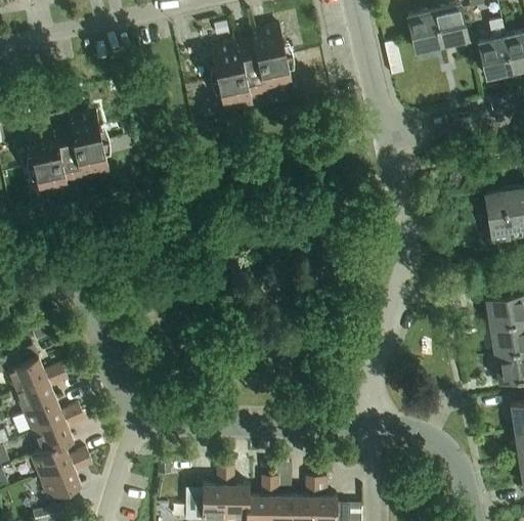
[(433,9),(441,45),(467,39),(459,3),(433,9)]
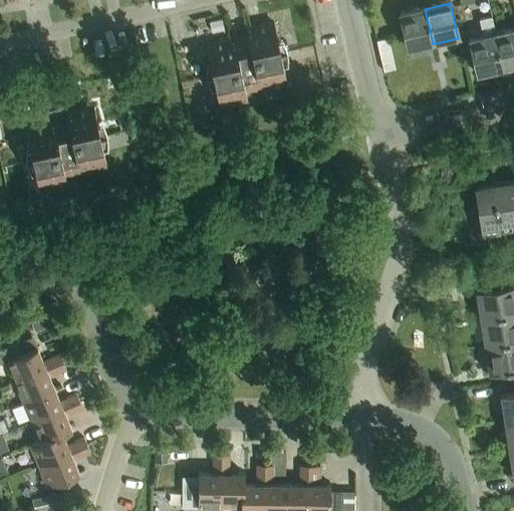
[(407,50),(433,44),(425,9),(399,15),(407,50)]
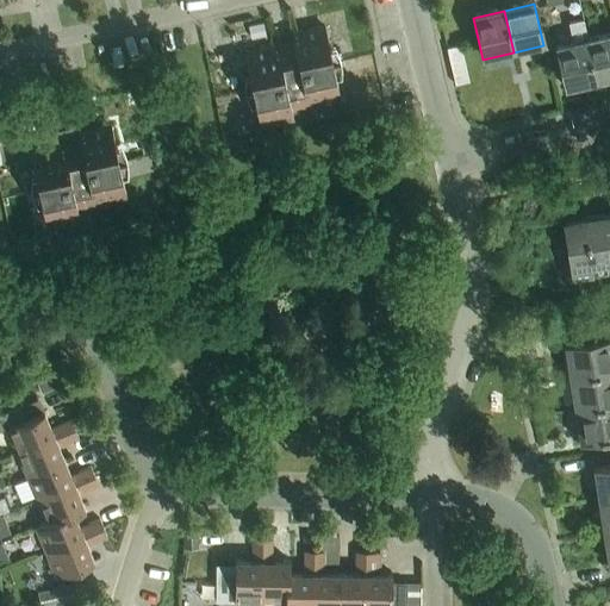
[(331,101),(340,99),(325,30),(292,37),(294,47),(246,57),(260,126),(292,119),(293,126),(335,117),(331,101)]
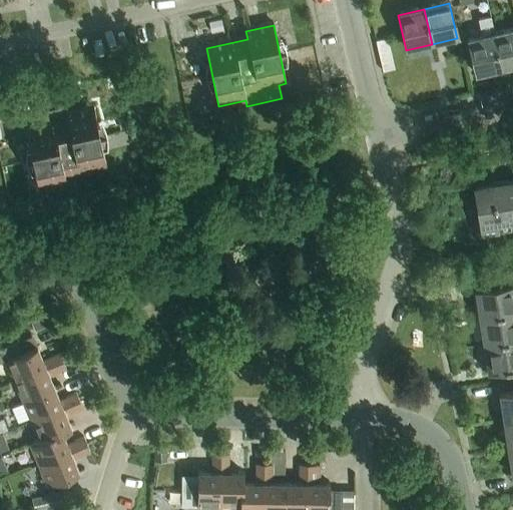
[(512,31),(493,36),(501,70),(512,67),(512,31)]
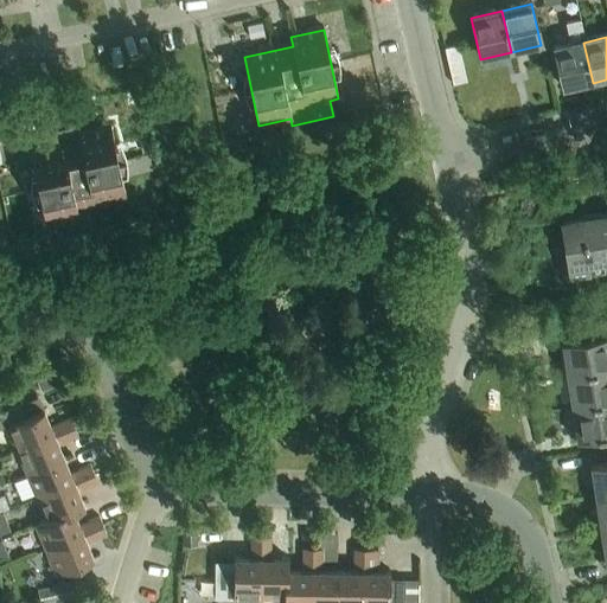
[(562,90),(593,83),(583,43),(553,49),(562,90)]
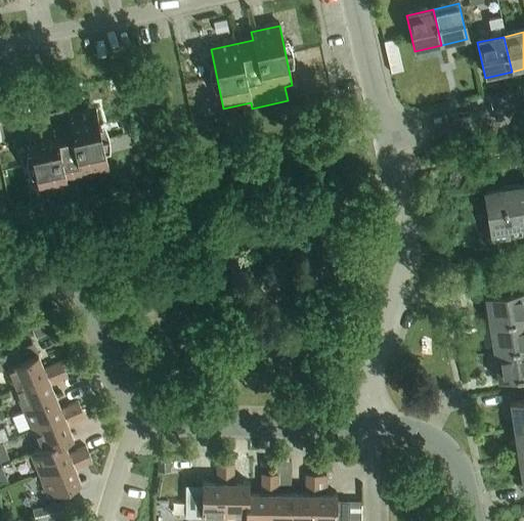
[(67,180),(108,171),(95,112),(68,118),(67,113),(31,121),(34,134),(27,135),(40,194),(68,188),(67,180)]
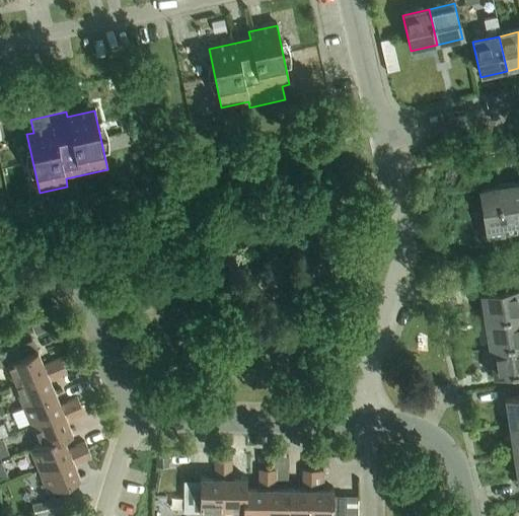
[(128,122),(120,124),(122,135),(130,133),(128,122)]
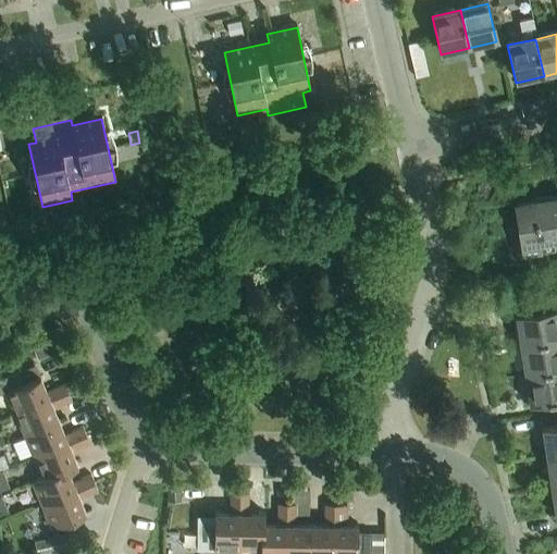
[(556,242),(556,197),(530,202),(517,205),(520,220),(520,225),(516,226),(520,254),(524,253),(525,256),(553,251),(552,243),(556,242)]
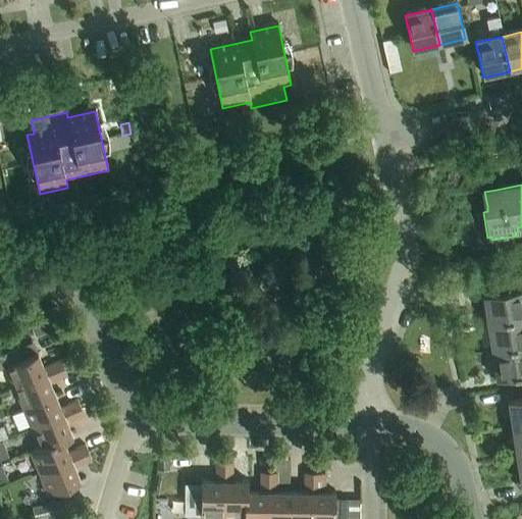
[(521,280),(502,284),(504,296),(481,300),(485,326),(521,320),(521,280)]
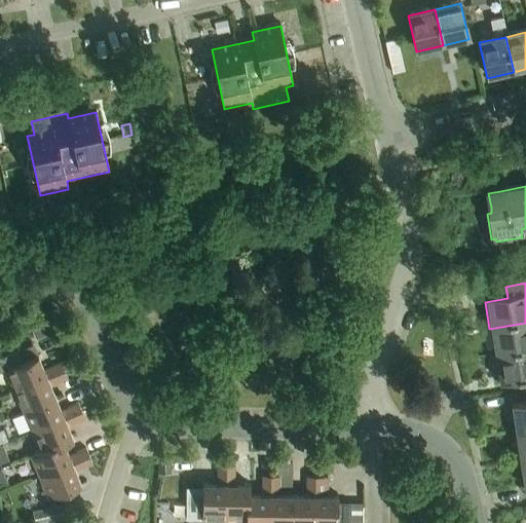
[(493,357),(525,350),(525,323),(489,329),(493,357)]
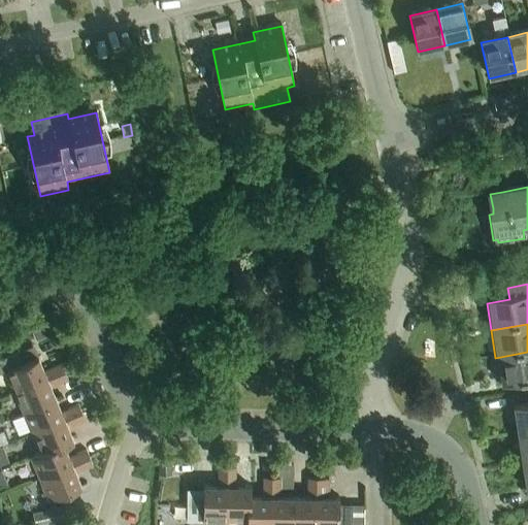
[(527,382),(527,387),(527,352),(495,358),(500,386),(527,382)]
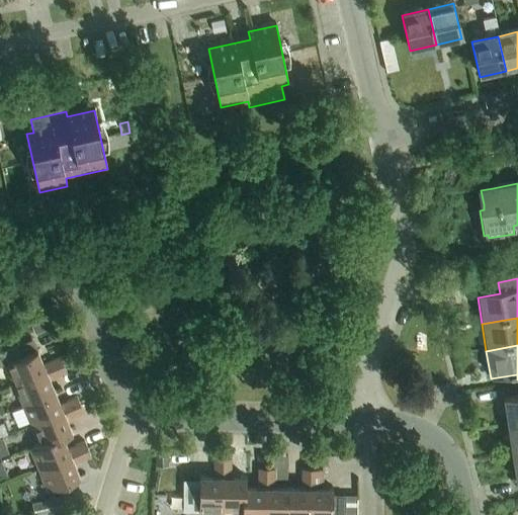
[(37,353),(24,358),(19,347),(0,355),(0,368),(5,367),(13,388),(63,367),(60,359),(42,366),(37,353)]
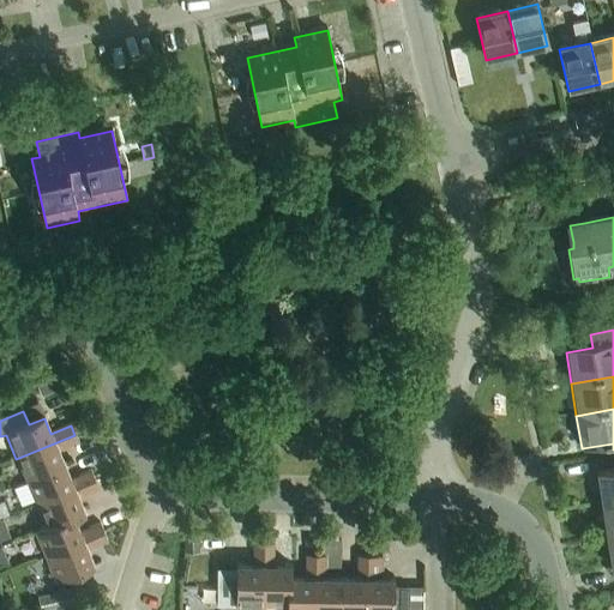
[(16,459),(26,483),(65,467),(59,452),(79,445),(74,435),(16,459)]
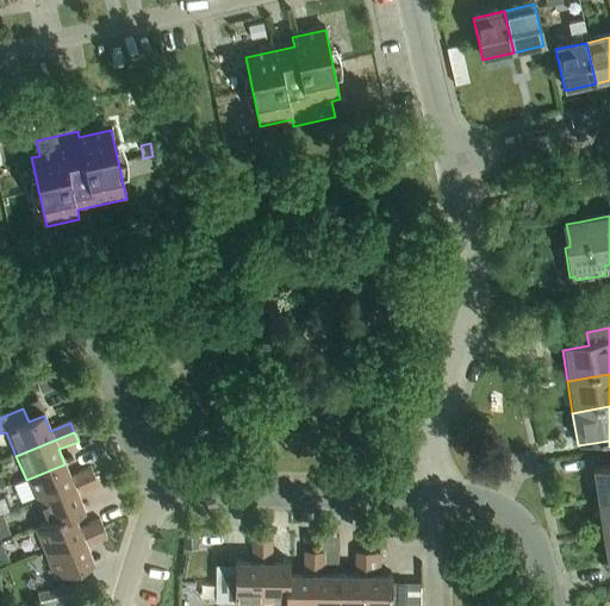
[(26,480),(36,504),(94,479),(91,470),(70,479),(64,464),(26,480)]
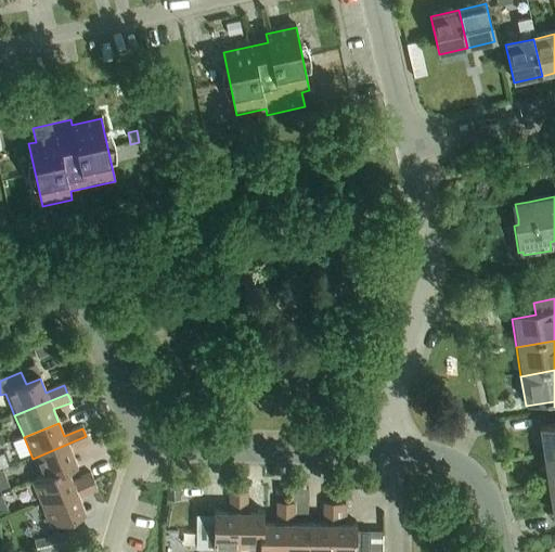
[(554,427),(539,431),(543,460),(554,457),(554,427)]
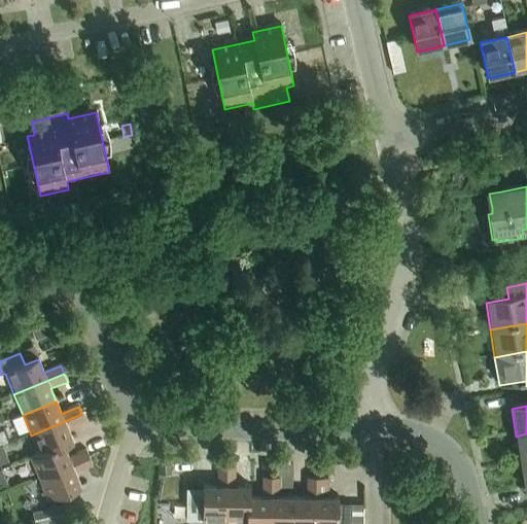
[(30,459),(30,460),(73,443),(68,429),(84,422),(81,414),(31,435),(39,455),(30,459)]
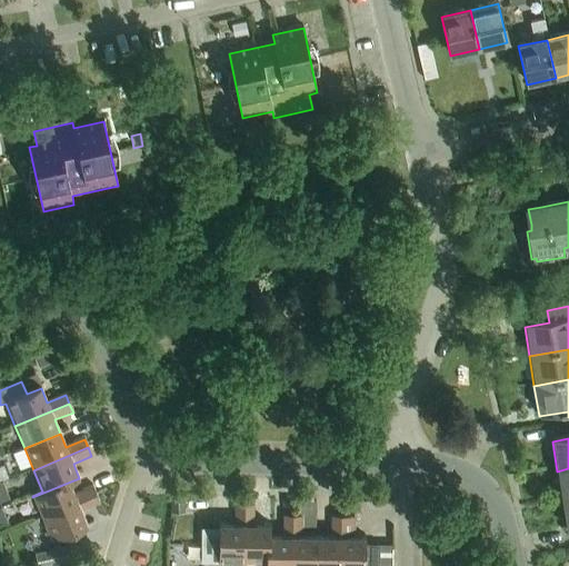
[(568,468),(557,472),(561,502),(568,499),(568,468)]
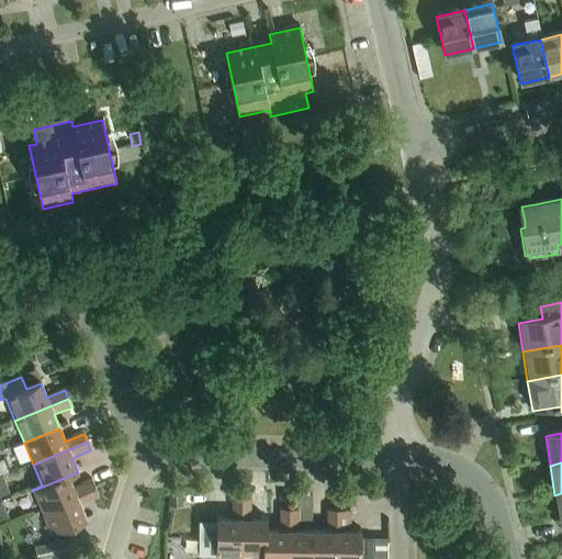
[(32,491),(42,513),(96,490),(91,482),(74,489),(68,477),(78,473),(78,472),(32,491)]
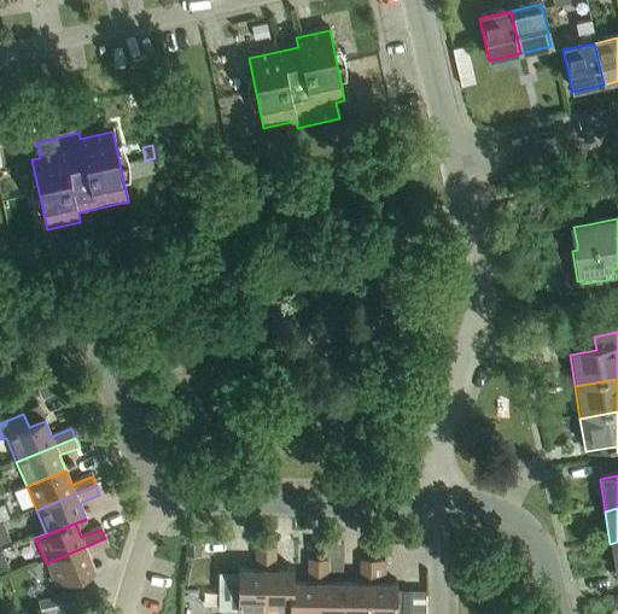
[(109,548),(105,538),(46,563),(57,589),(95,572),(88,556),(109,548)]
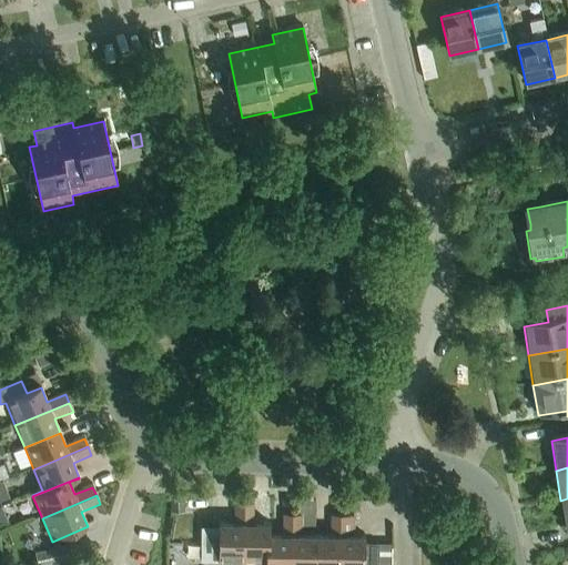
[(172,502),(172,515),(183,515),(183,502),(176,502),(174,502),(172,502)]
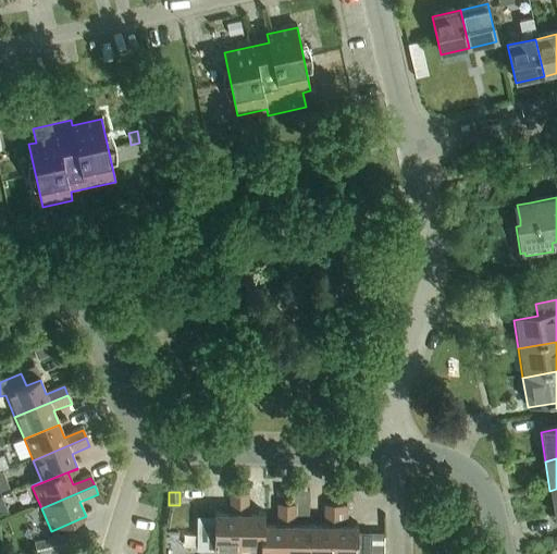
[(238,553),(239,495),(231,495),(230,515),(214,515),(214,553),(238,553)]
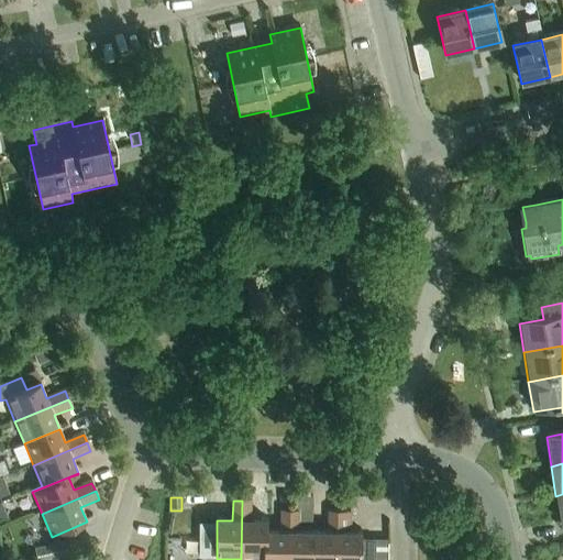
[(241,559),(265,559),(265,531),(266,531),(267,520),(251,520),(251,501),(242,501),(241,559)]
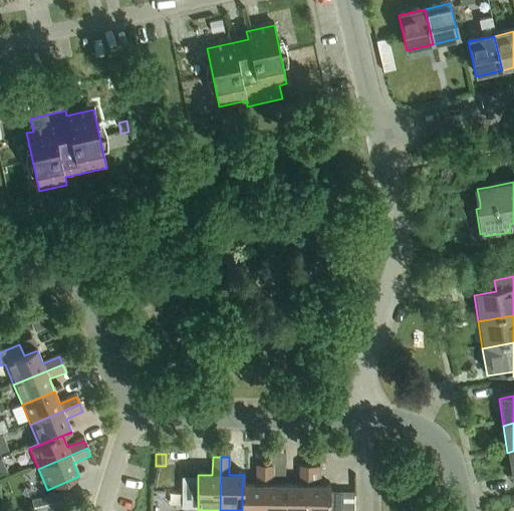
[(263,510),(264,468),(256,468),(255,486),(243,485),(242,485),(242,510),(263,510)]
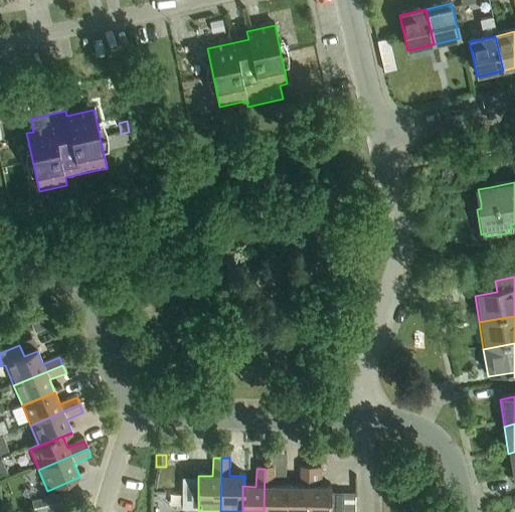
[(265,469),(264,511),(286,511),(287,487),(273,487),(274,469),(265,469)]
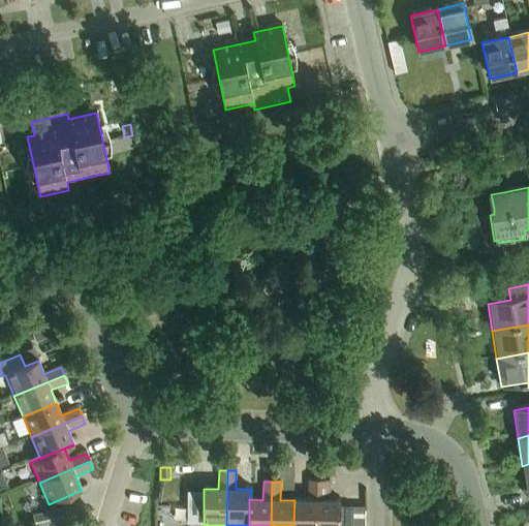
[(294,500),(293,525),(315,525),(316,482),(308,482),(308,500),(294,500)]
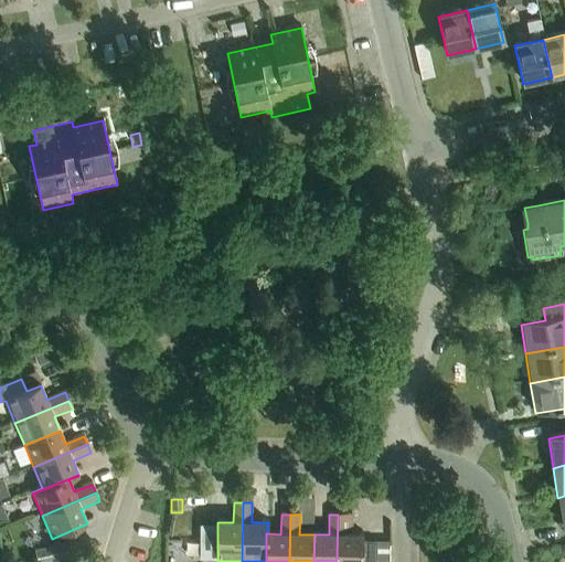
[(376,561),(376,542),(363,542),(363,536),(348,534),(348,515),(338,515),(337,561),(376,561)]
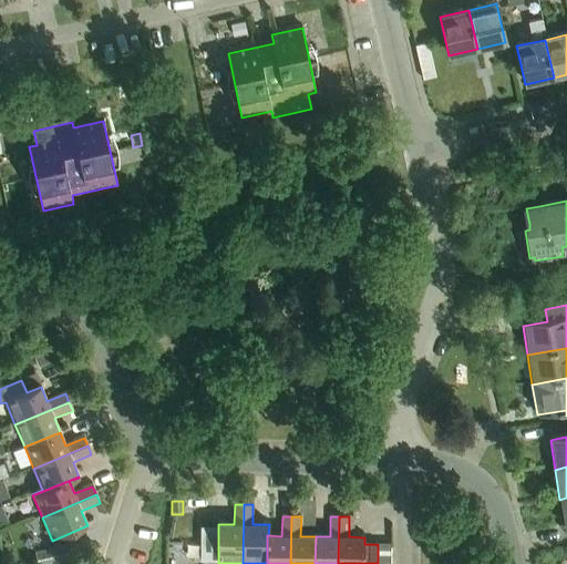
[(70,546),(35,554),(37,563),(66,563),(73,562),(70,546)]
